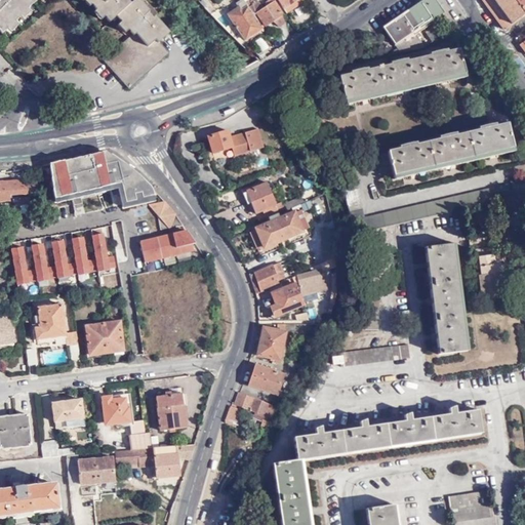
[(8,0),(6,1),(5,0),(0,0),(0,32),(1,33),(19,16),(18,15),(35,0),(39,0),(41,2),(42,0),(8,0)]
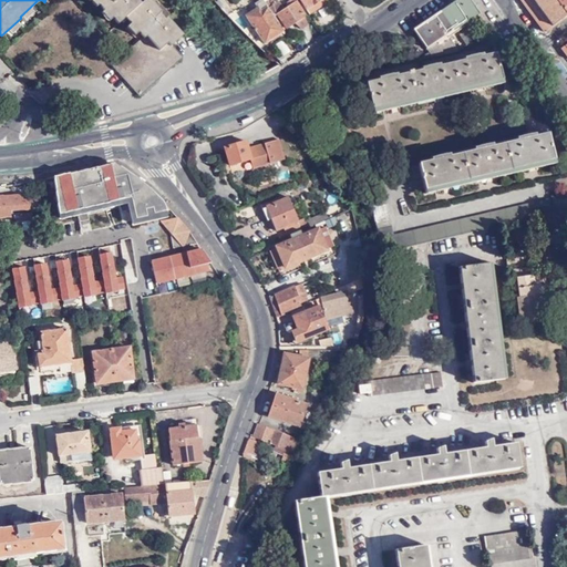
[(113,65),(138,94),(181,58),(169,47),(182,35),(166,18),(169,16),(164,9),(153,19),(151,17),(148,14),(156,8),(148,0),(144,0),(141,4),(136,0),(86,0),(89,1),(89,0),(92,0),(103,11),(104,9),(117,24),(124,18),(143,39),(113,65)]
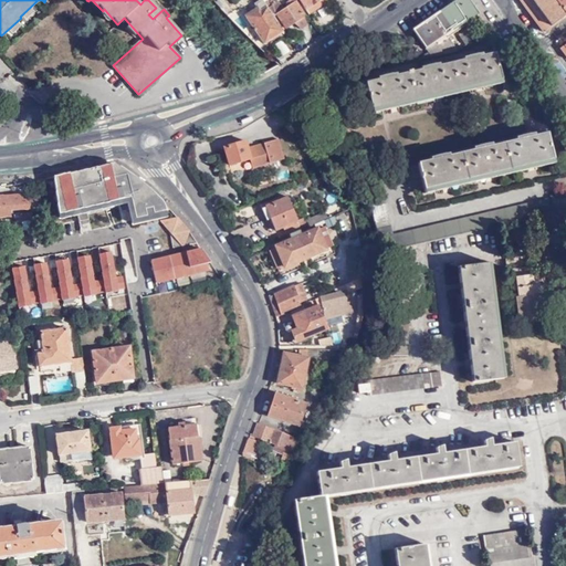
[(259,0),(254,3),(258,10),(258,9),(260,11),(266,7),(262,0),(259,0)]
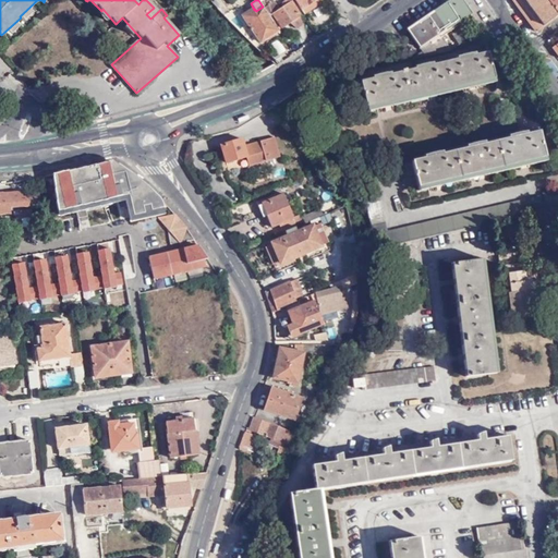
[(258,0),(263,7),(269,17),(273,15),(282,28),(288,25),(299,17),(300,17),(290,2),(279,10),(275,3),(267,7),(263,0),(258,0)]
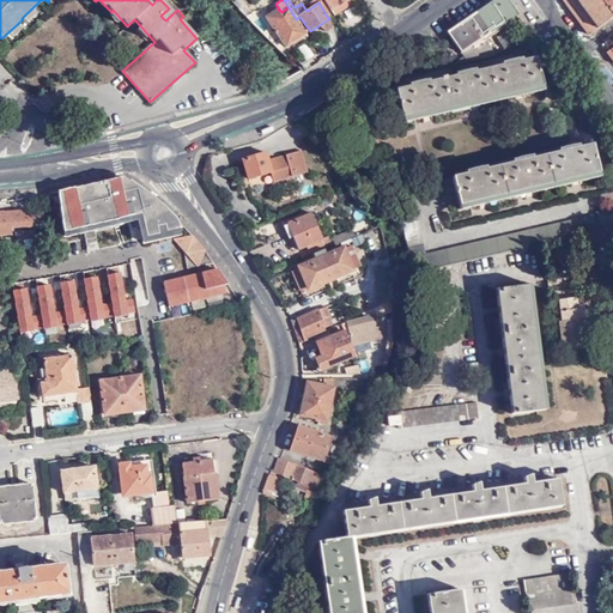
[(343,0),(329,10),(333,16),(354,1),(353,0),(343,0)]
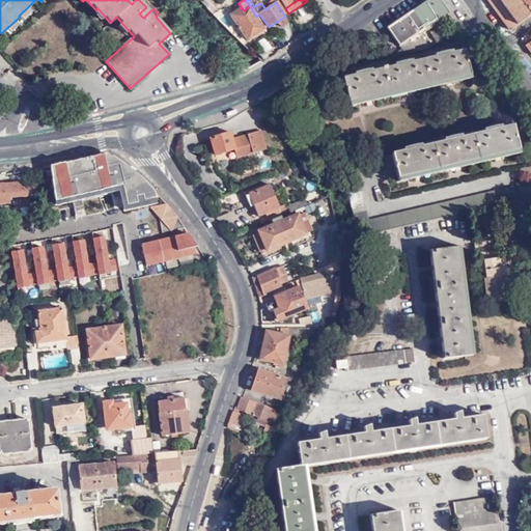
[(387,28),(404,54),(429,48),(420,32),(429,27),(439,42),(458,27),(448,12),(449,12),(440,0),(426,0),(422,3),(390,25),(387,28)]
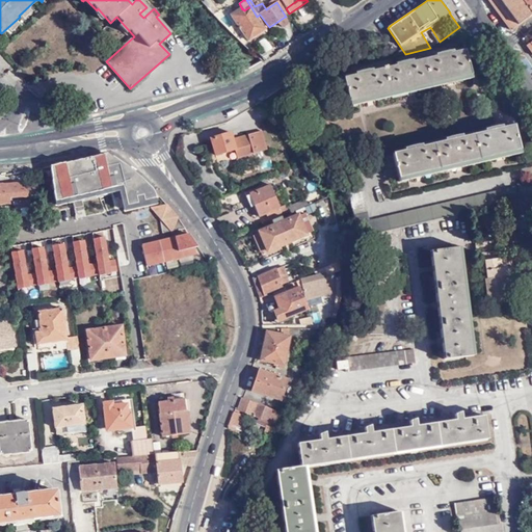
[(531,0),(489,0),(511,29),(531,14),(531,0)]
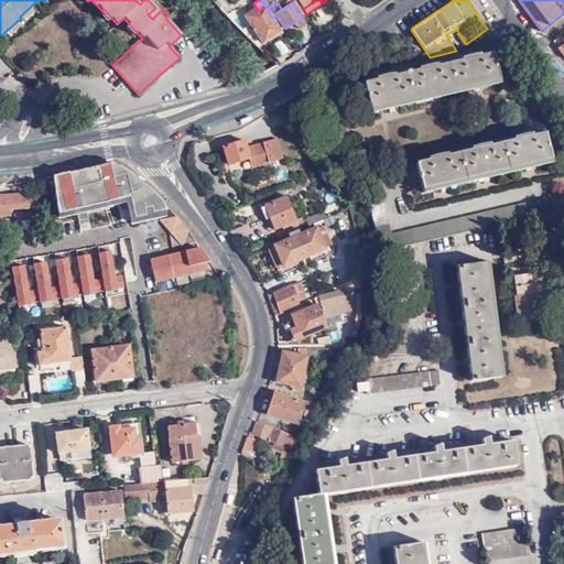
[(152,19),(163,9),(159,6),(155,8),(148,14),(152,19)]
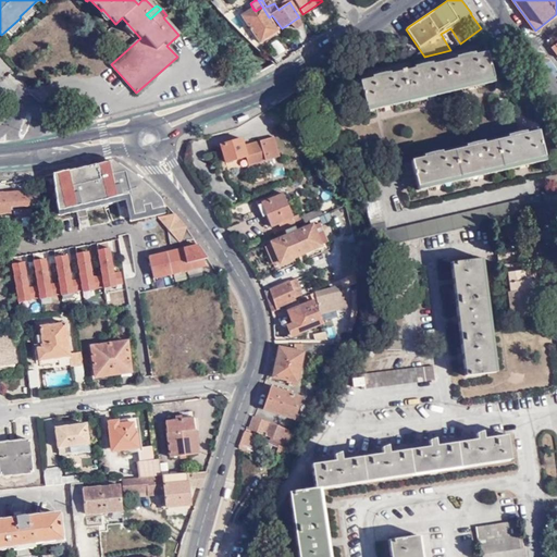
[(260,42),(277,31),(269,17),(262,7),(256,11),(254,9),(254,10),(243,16),(260,42)]
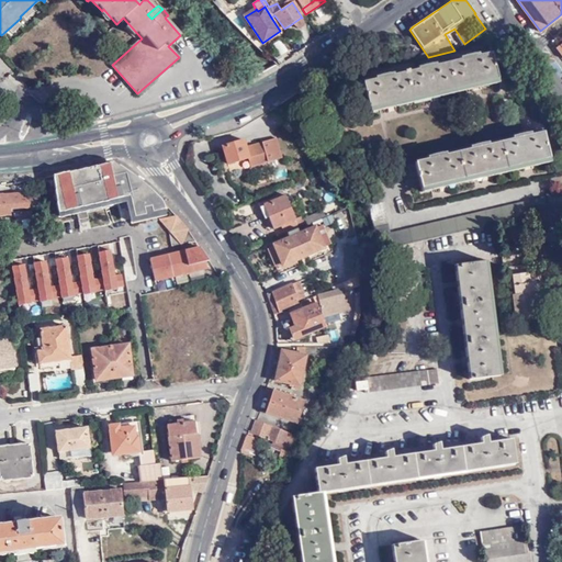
[(301,18),(290,25),(296,30),(303,25),(301,18)]
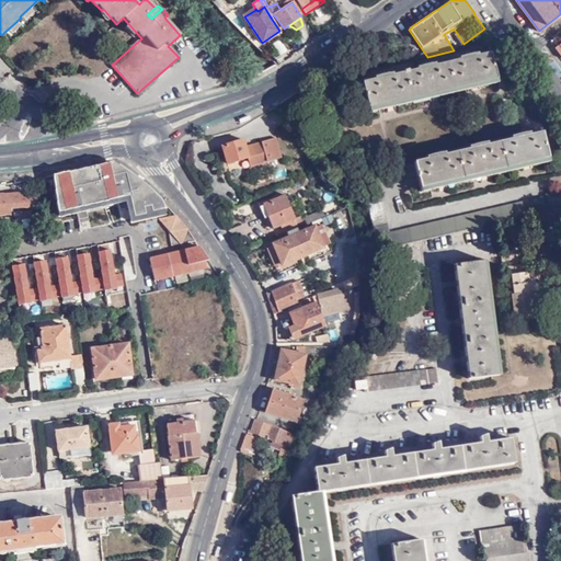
[(273,44),(279,55),(287,50),(279,38),(273,44)]
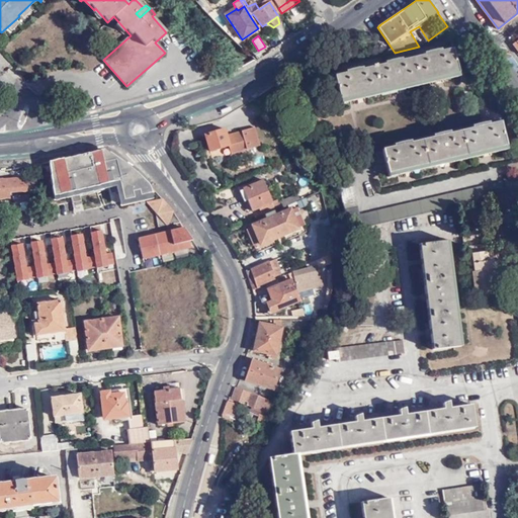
[(432,82),(460,76),(453,49),(334,76),(335,78),(327,80),(332,102),(340,101),(340,103),(363,98),(398,90),(432,82)]
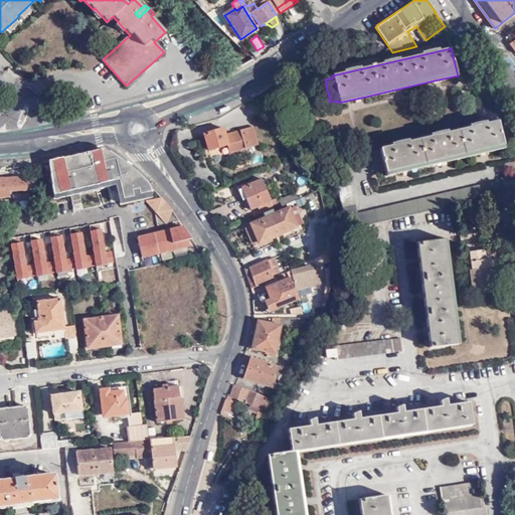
[(483,154),(505,149),(498,122),(381,149),(381,150),(370,153),(374,173),(386,171),(387,176),(406,171),(445,162),(483,154)]
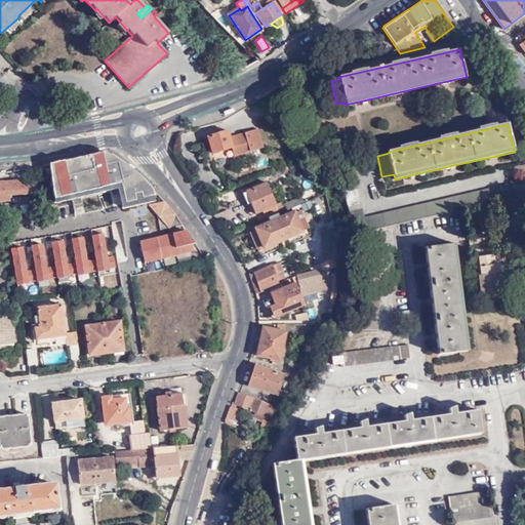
[(235,155),(265,146),(258,127),(230,136),(228,130),(208,137),(213,153),(233,147),(235,155)]
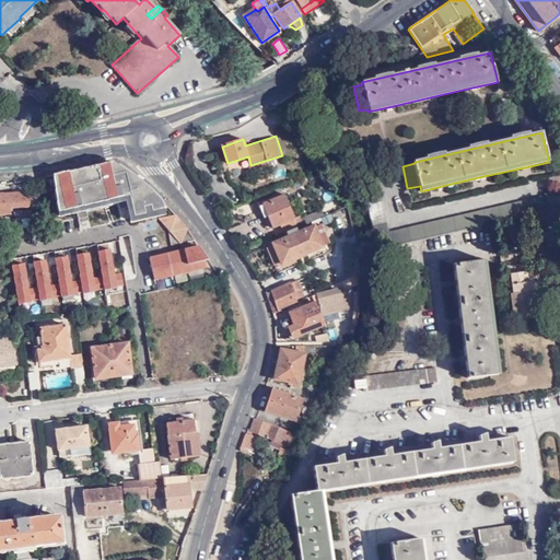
[(107,161),(51,175),(57,217),(74,212),(77,219),(85,217),(84,210),(116,202),(117,209),(127,207),(130,219),(144,216),(143,209),(150,208),(151,214),(164,211),(163,207),(161,203),(150,193),(144,187),(126,173),(107,161)]
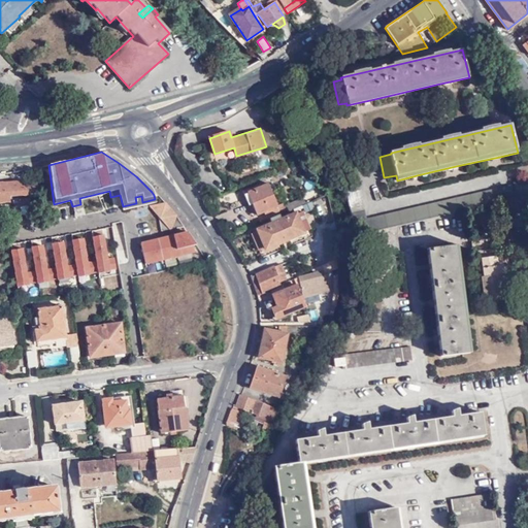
[(36,168),(35,168),(36,180),(25,182),(26,195),(39,194),(38,190),(36,168)]
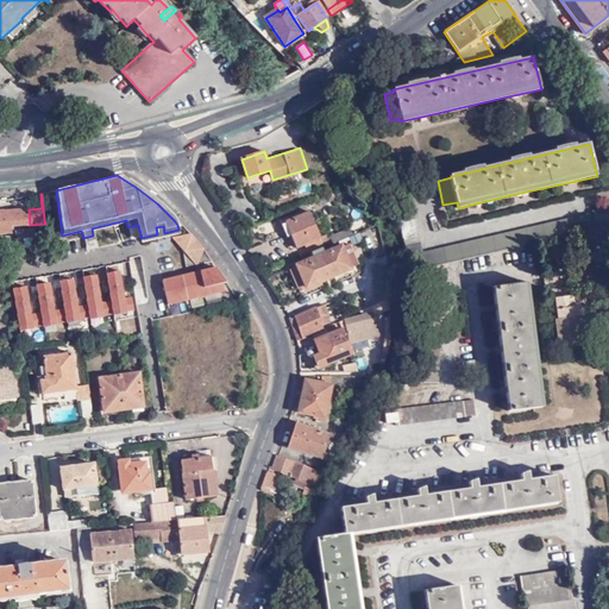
[(30,225),(29,209),(0,211),(0,233),(8,234),(8,227),(30,225)]
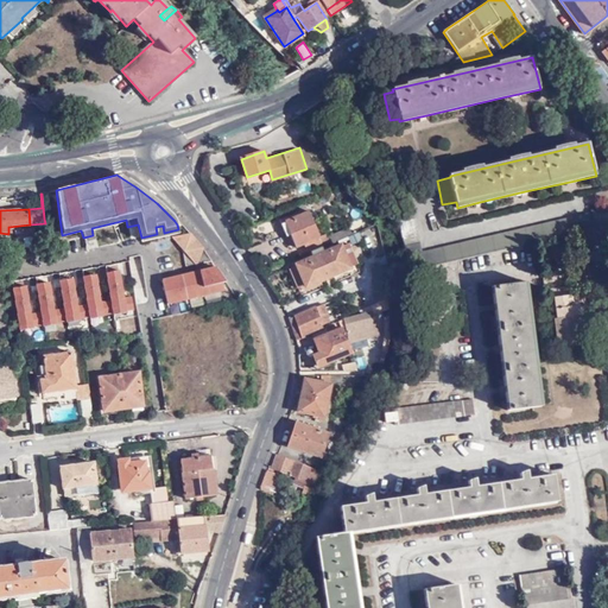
[(320,236),(309,211),(284,221),(284,222),(296,247),(303,245),(306,253),(329,244),(325,234),(320,236)]
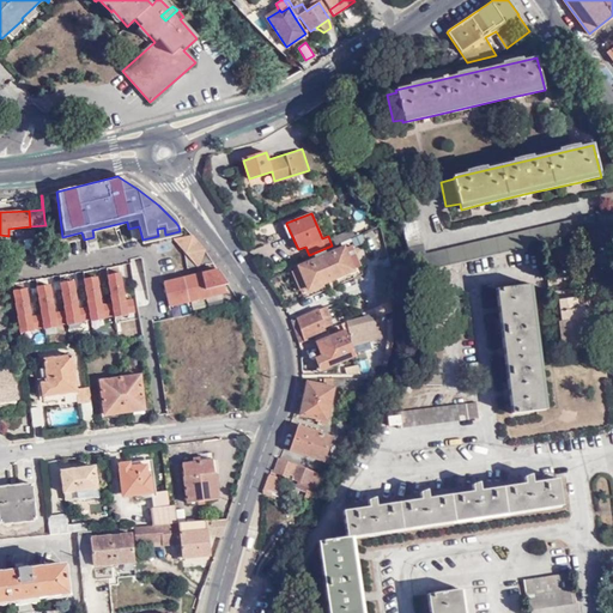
[(139,226),(128,229),(132,242),(143,240),(139,226)]
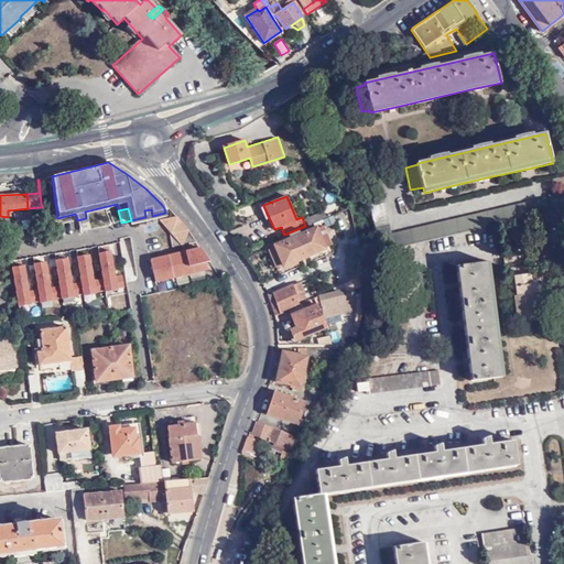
[(563,208),(551,212),(554,225),(563,221),(563,208)]
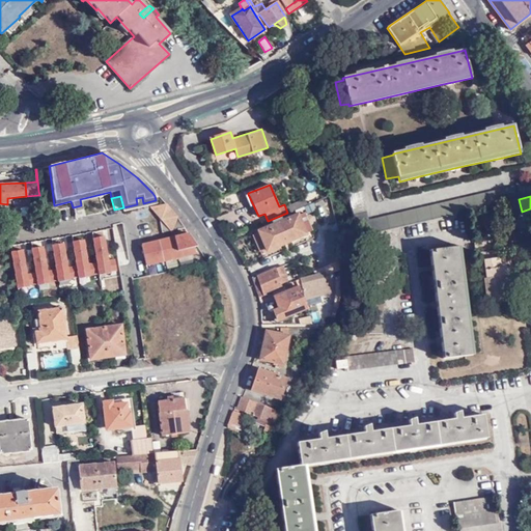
[(176,216),(166,203),(149,205),(159,217),(162,232),(171,231),(172,232),(173,230),(184,228),(176,216)]
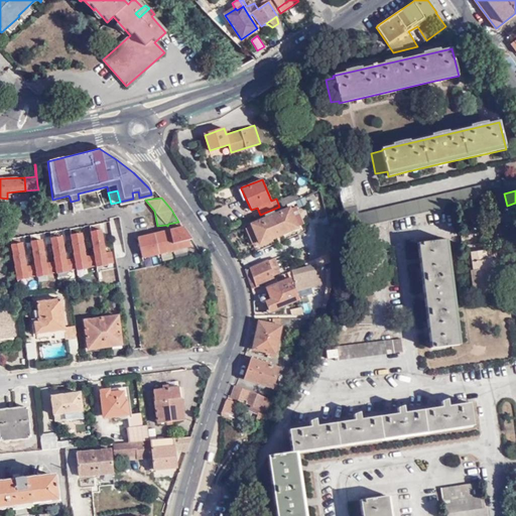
[(79,200),(71,202),(73,212),(81,210),(79,200)]
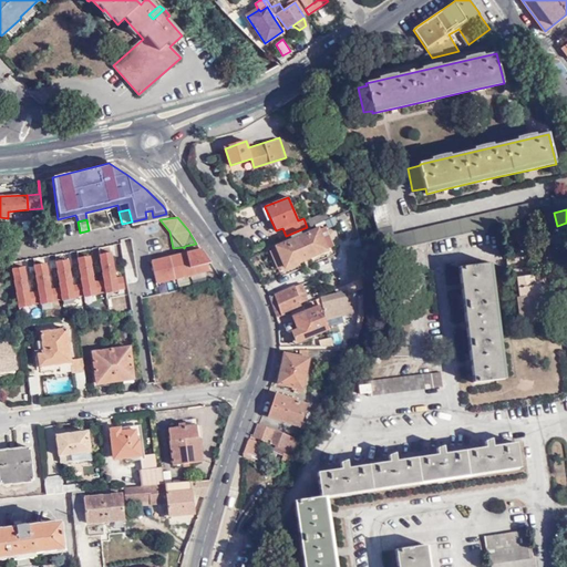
[(527,219),(518,222),(521,228),(529,226),(527,219)]
